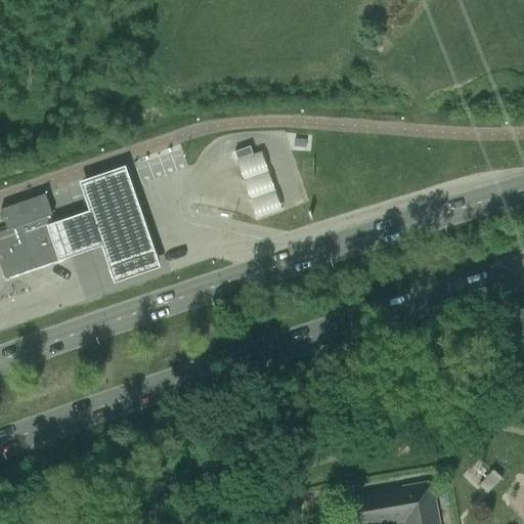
[(236,161),(252,156),(249,147),(233,153),(236,161)]
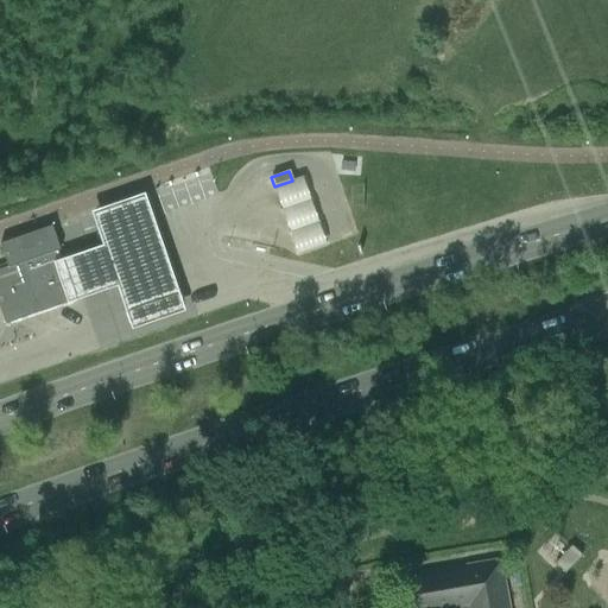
[(274,182),(298,251),(325,242),(302,172),(274,182)]
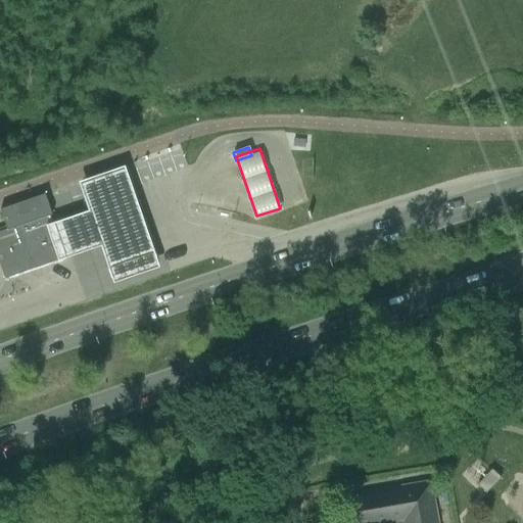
[(87,211),(50,225),(62,259),(98,247),(111,284),(160,267),(125,167),(78,183),(87,211)]
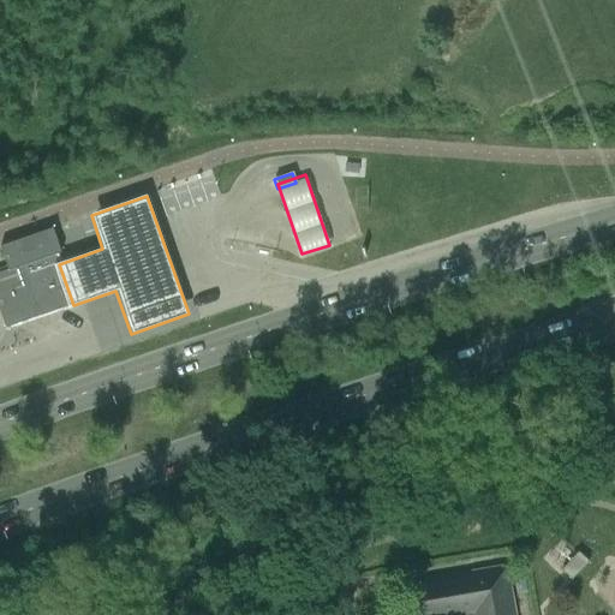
[(7,272),(0,273),(0,316),(5,329),(37,317),(73,305),(59,264),(57,255),(60,254),(60,252),(54,234),(52,230),(0,246),(0,249),(6,267),(7,272)]
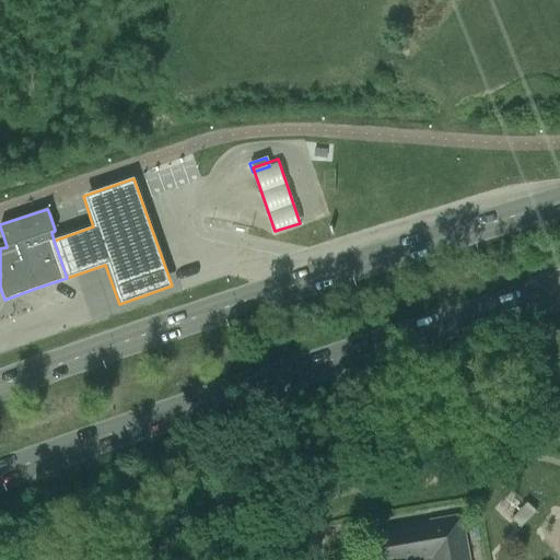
[(513,517),(512,518),(511,520),(521,528),(536,512),(526,503),(513,517)]
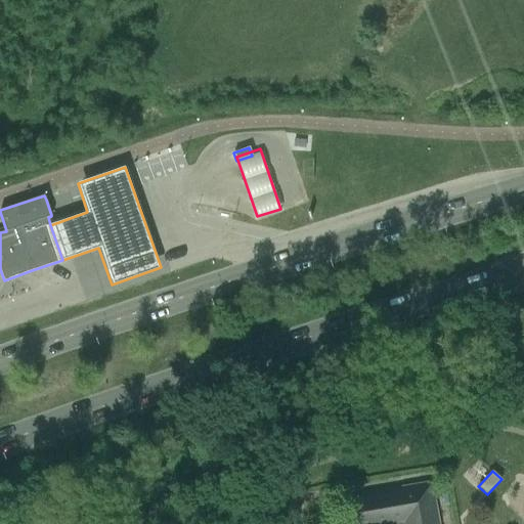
[(436,523),(430,484),(356,497),(360,523),(436,523)]
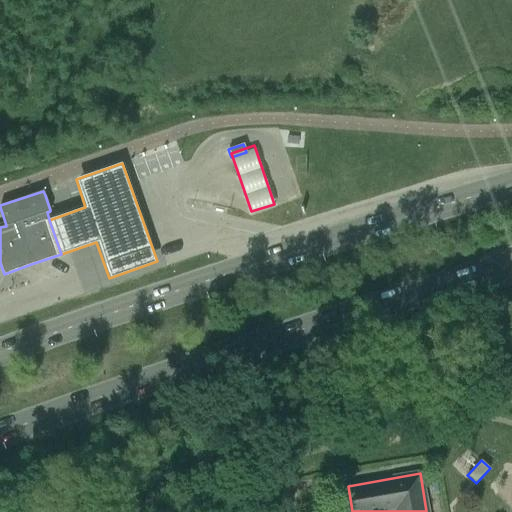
All buildings are outlined.
